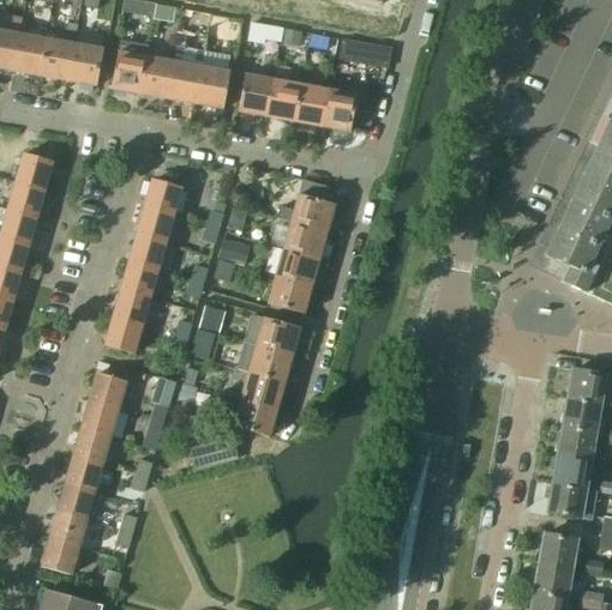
[(141,14),(154,17),(156,2),(143,1),(141,14)]
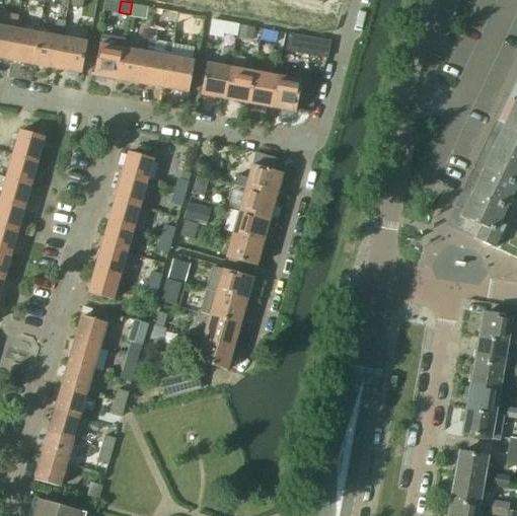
[(127,29),(133,30),(136,16),(146,18),(149,5),(132,2),(127,29)]
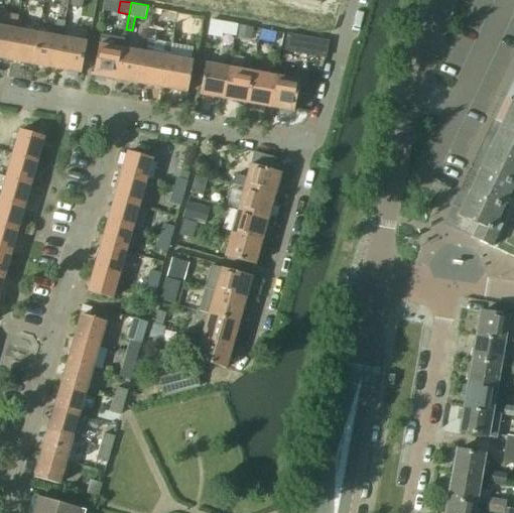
[(153,17),(176,21),(177,11),(154,7),(153,17)]
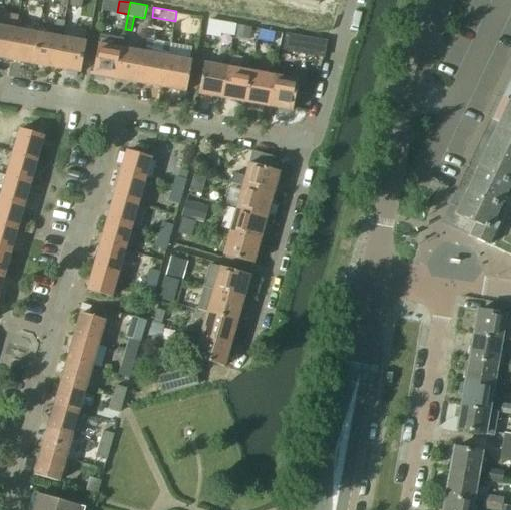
[(209,19),(207,26),(222,29),(223,20),(209,17),(209,19)]
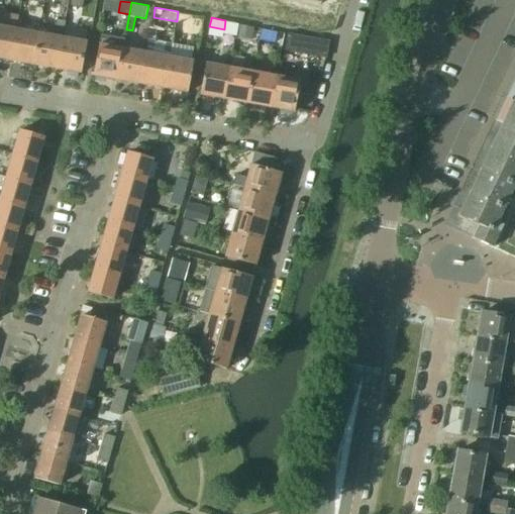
[(57,27),(65,28),(66,20),(58,18),(57,27)]
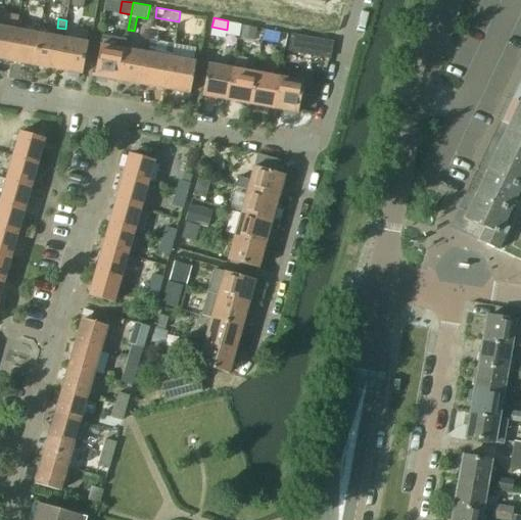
[(241,33),(252,35),(253,25),(242,21),(241,33)]
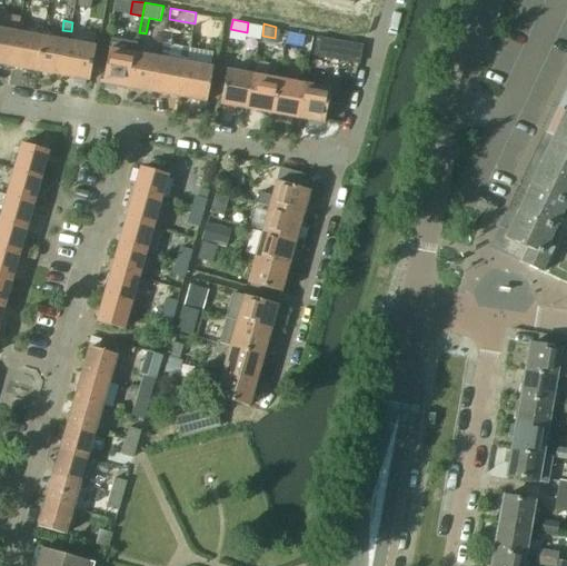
[(0,62),(12,65),(18,31),(0,28),(0,62)]
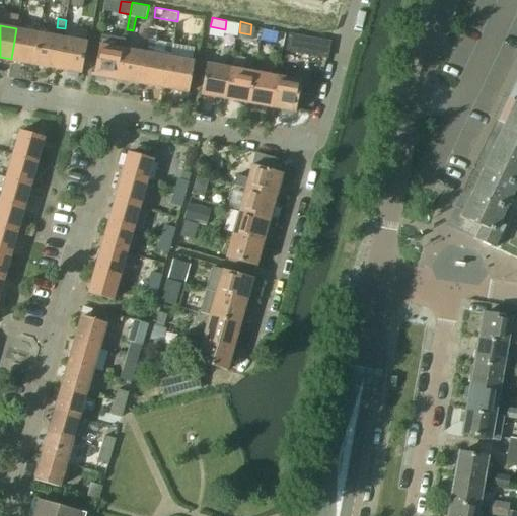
[(262,40),(276,43),(279,30),(264,27),(262,40)]
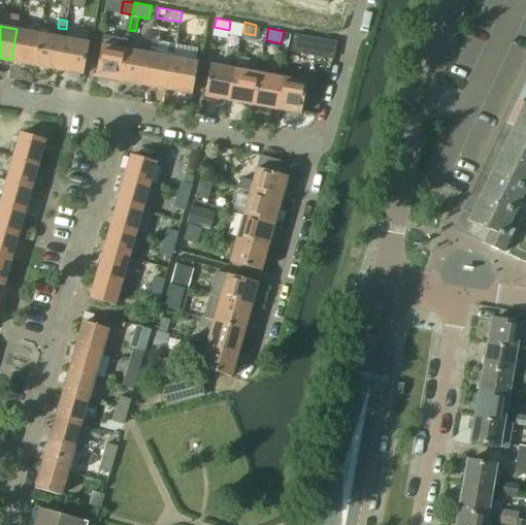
[(17,29),(11,60),(35,65),(40,33),(17,29)]
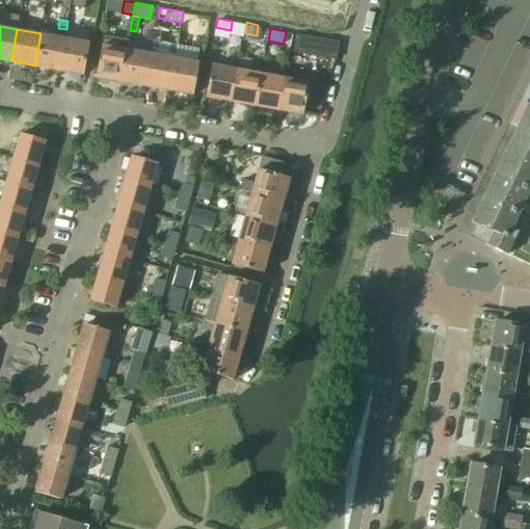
[(41,33),(35,65),(58,70),(64,38),(41,33)]
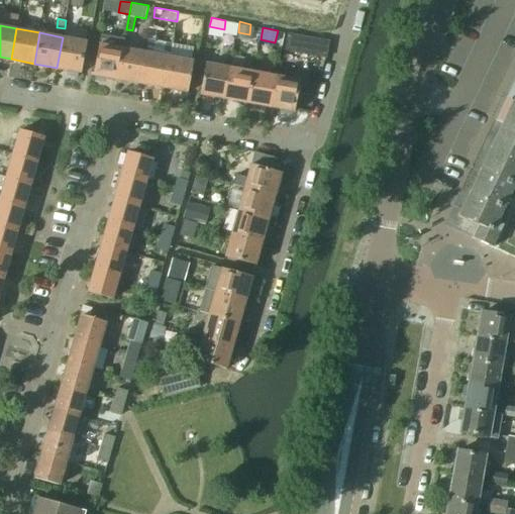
[(94,74),(117,79),(123,47),(125,37),(101,33),(94,74)]
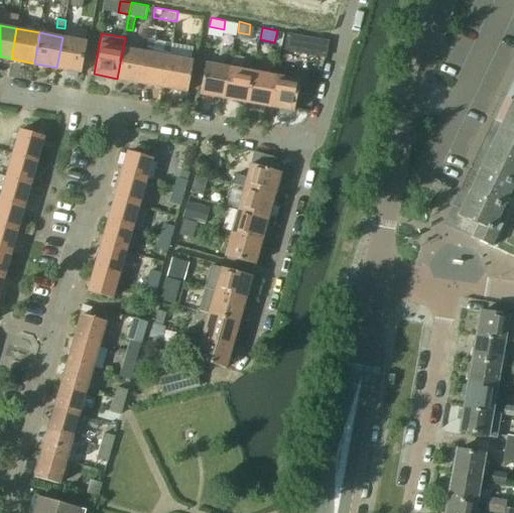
[(282,47),(305,51),(308,37),(284,33),(282,47)]
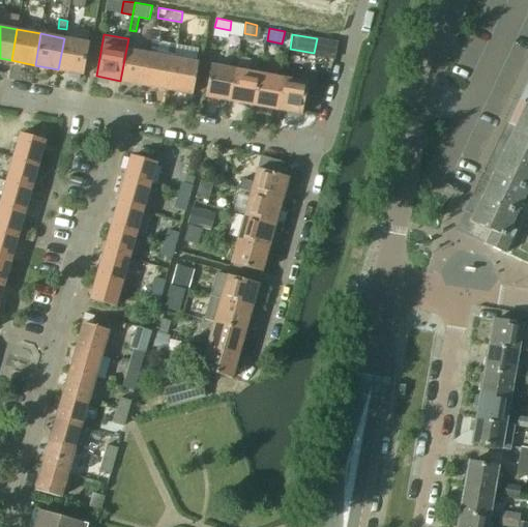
[(64,38),(58,69),(83,74),(89,42),(64,38)]
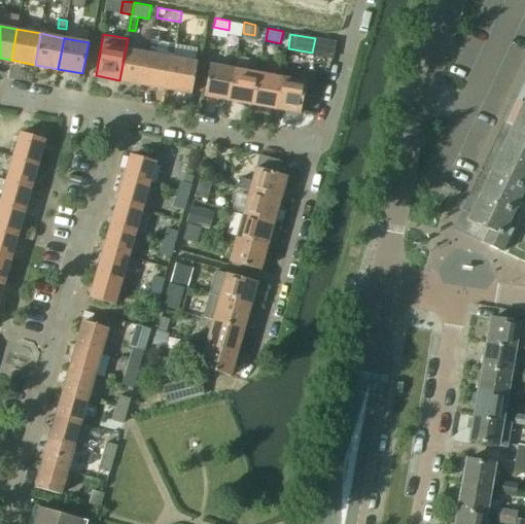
[(126,48),(119,80),(143,84),(148,53),(126,48)]
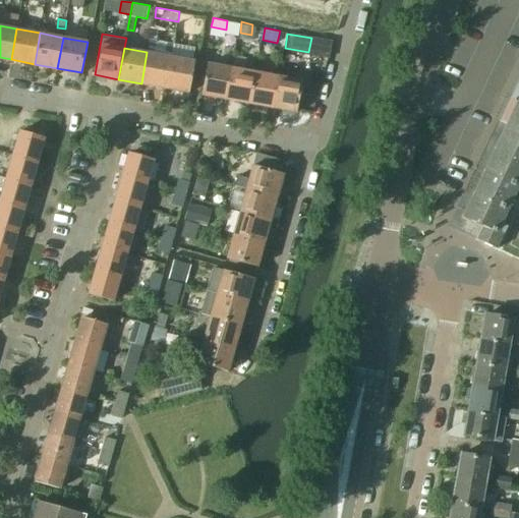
[(147,52),(141,83),(165,88),(171,56),(147,52)]
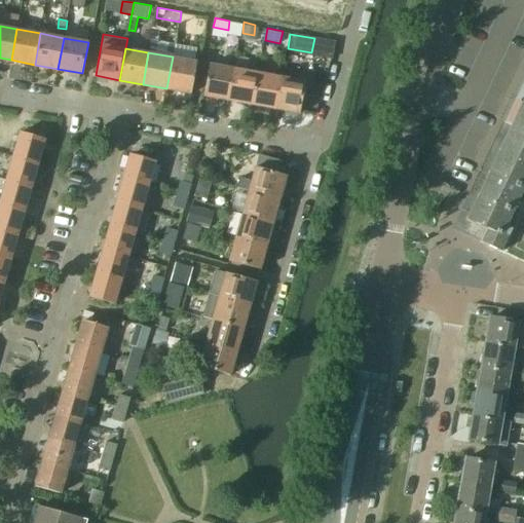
[(173,57),(166,88),(190,92),(196,61),(173,57)]
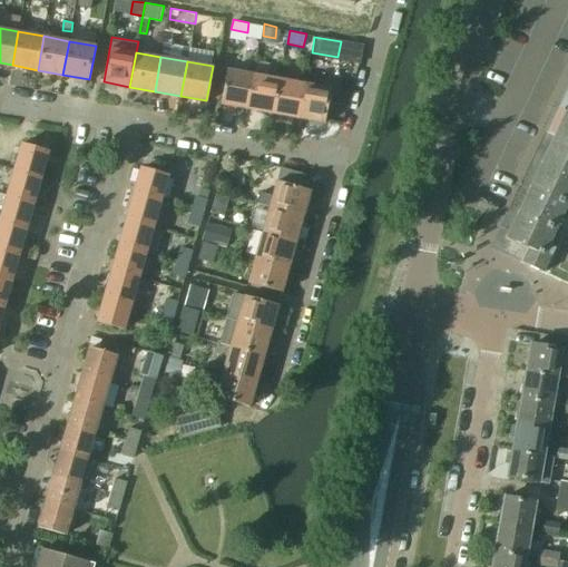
[(222,103),(247,107),(254,74),(227,69),(222,103)]
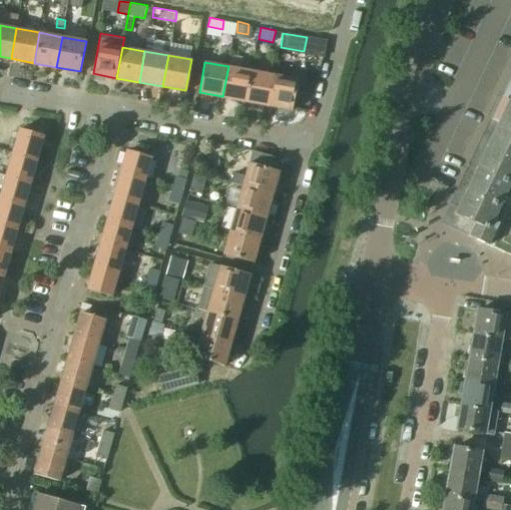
[(228,66),(222,96),(245,100),(250,70),(228,66)]
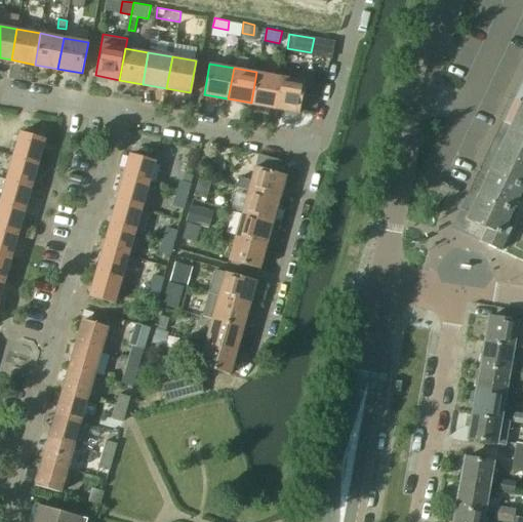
[(256,72),(251,103),(275,107),(280,76),(256,72)]
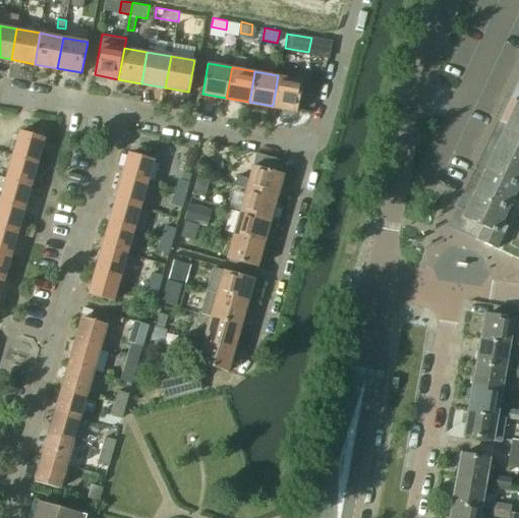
[(278,75),(273,106),(296,111),(302,79),(278,75)]
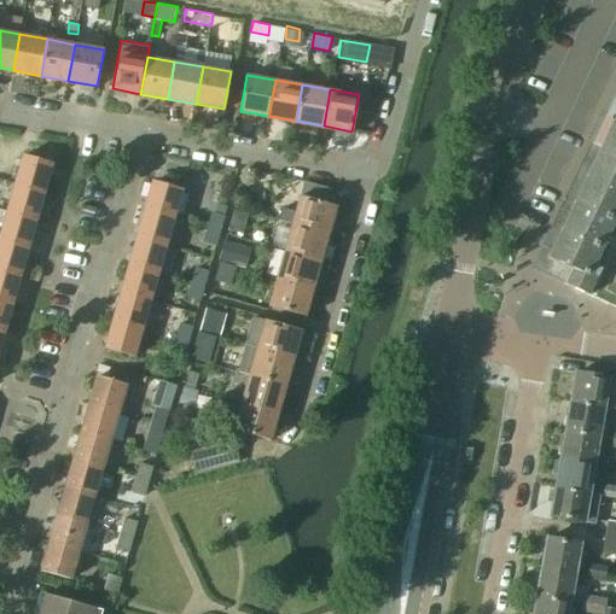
[(615,112),(562,228),(604,247),(615,222),(615,112)]
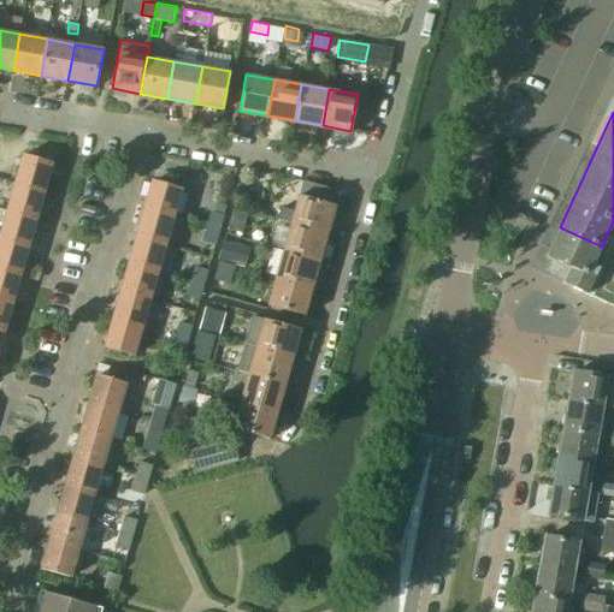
[(24,153),(16,182),(45,190),(52,161),(24,153)]
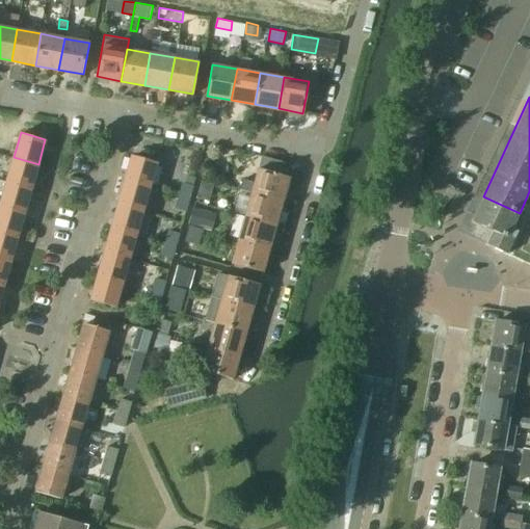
[(132,155),(125,179),(150,186),(157,161),(132,155)]
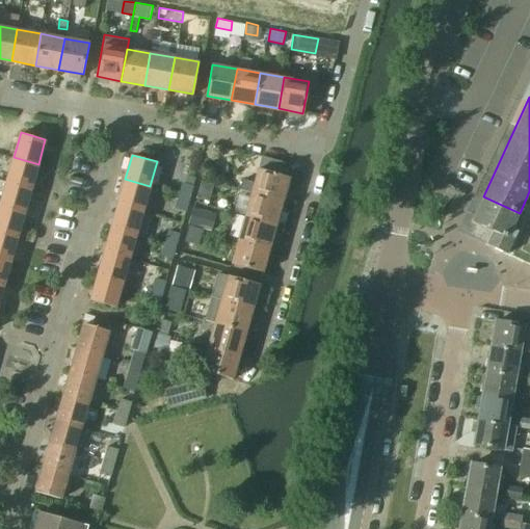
[(260,167),(256,181),(243,178),(240,188),(253,191),(284,201),(291,177),(282,174),(285,161),(263,155),(260,167)]
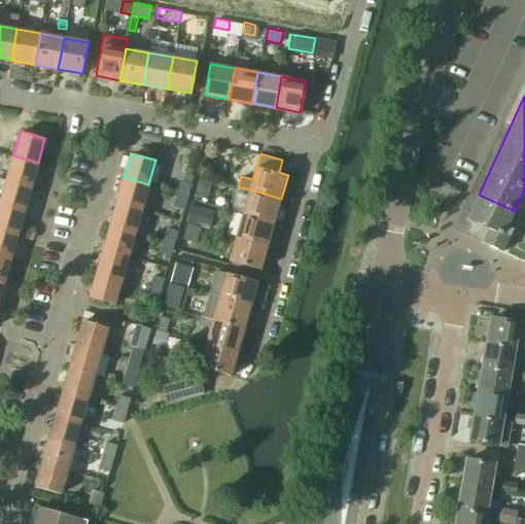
[(13,155),(6,180),(31,187),(38,163),(13,155)]
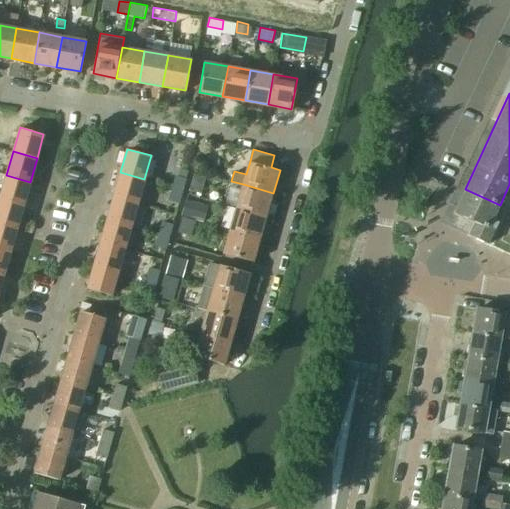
[(195,170),(188,193),(210,199),(217,177),(195,170)]
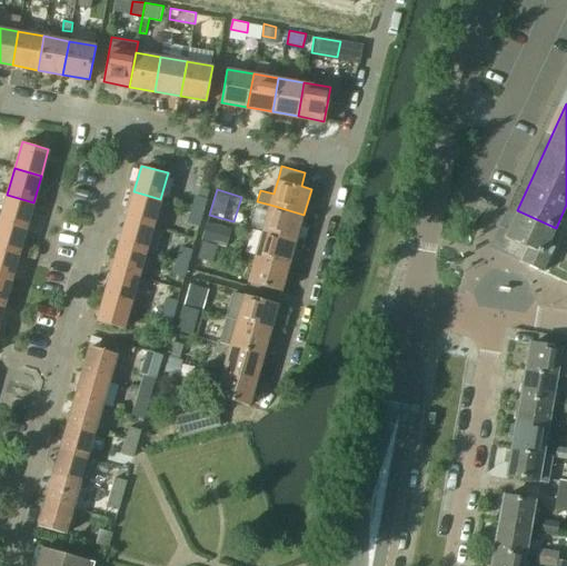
[(133,191),(127,217),(153,225),(160,199),(133,191)]
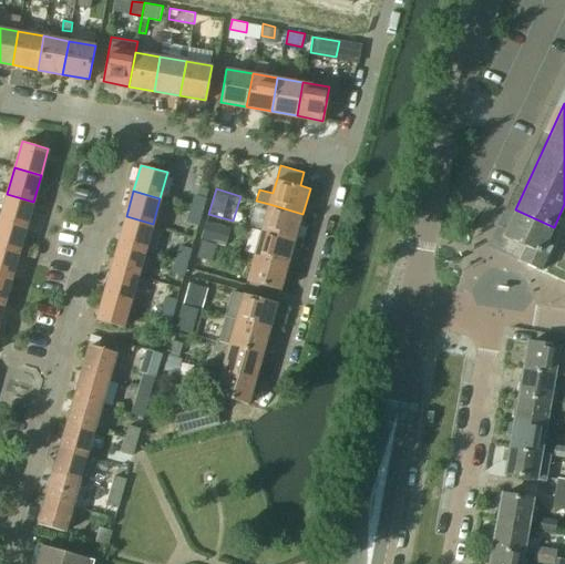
[(7,194),(0,218),(0,221),(26,228),(33,202),(7,194)]
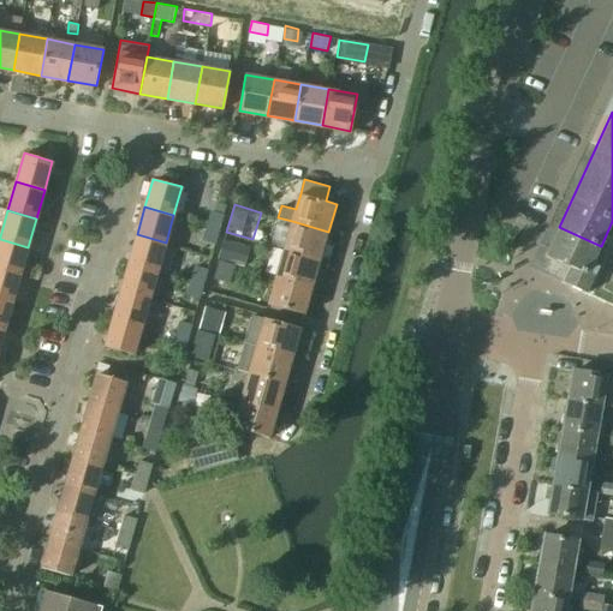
[(212,210),(208,225),(221,228),(225,214),(212,210)]
